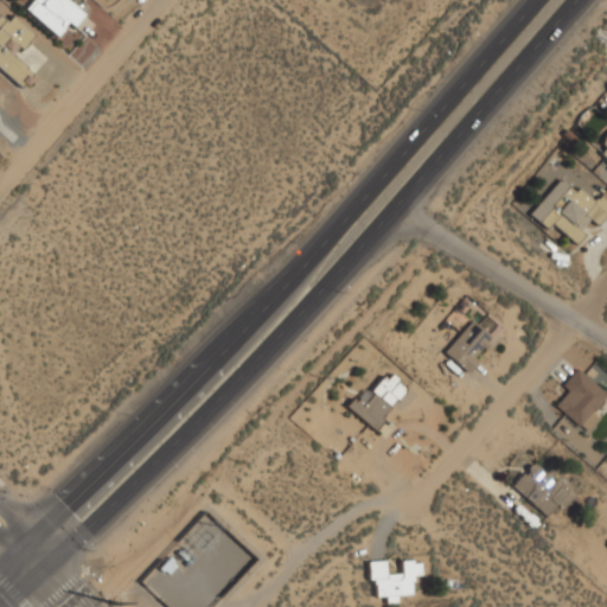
[(84,11),(71,0),(32,0),(26,8),(62,38),(84,11)]
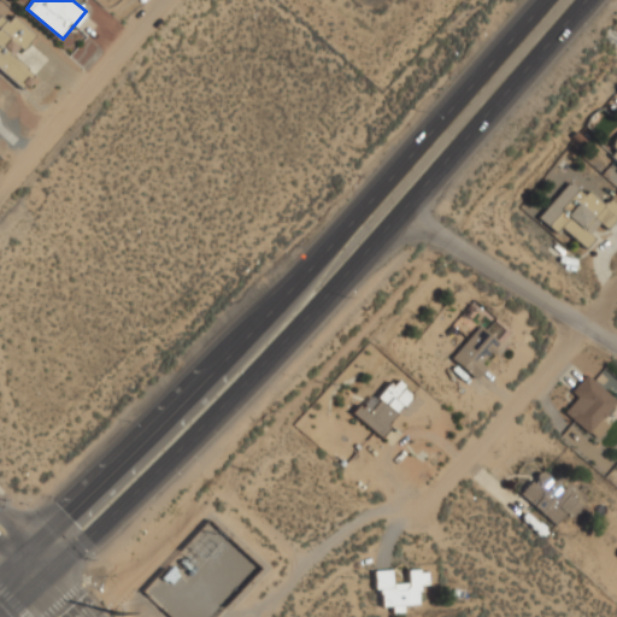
[(0,15),(0,69),(23,88),(35,74),(16,58),(36,34),(13,15),(9,22),(0,15)]
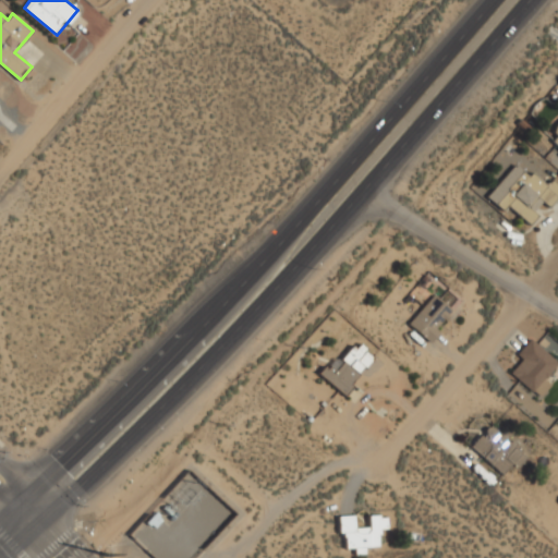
[(557,126),(547,140),(557,149),(557,126)]
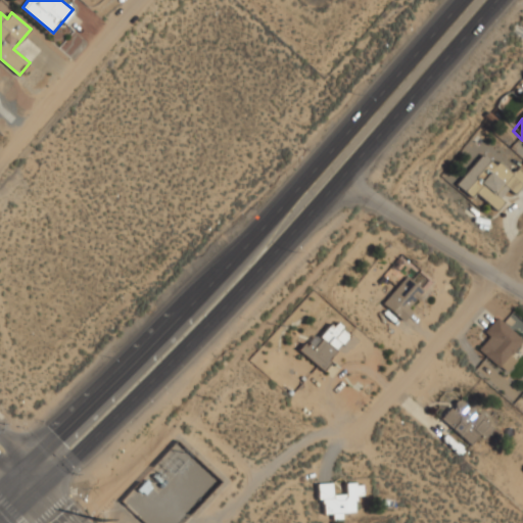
[(473,198),(477,193),(498,211),(522,183),(522,173),(517,168),(512,174),(485,150),(456,184),(473,198)]
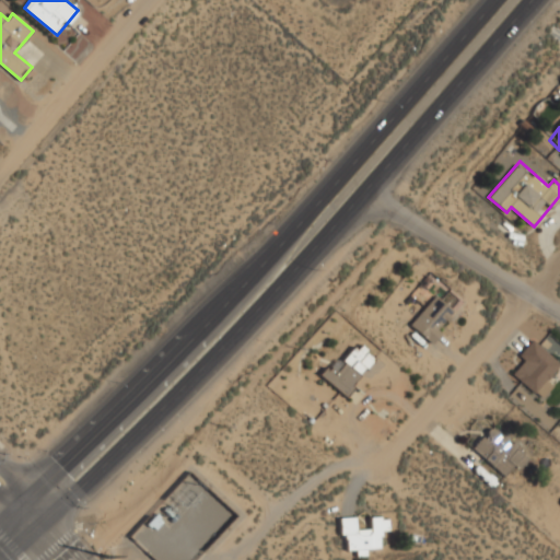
[(410,324),(432,343),(457,315),(436,295),(410,324)]
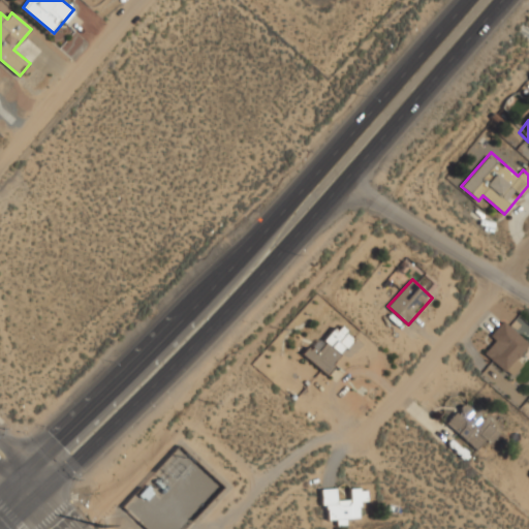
[(511,377),(524,363),(517,356),(528,342),(503,320),(490,336),(495,341),(484,353),(511,377)]
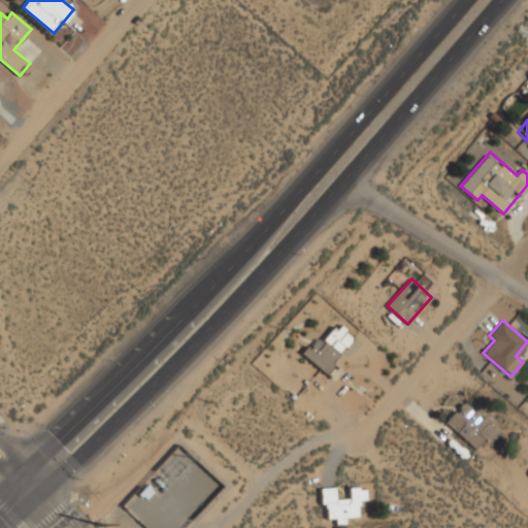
[(321,340),(318,337),(303,351),(321,371),(356,341),(340,324),(321,340)]
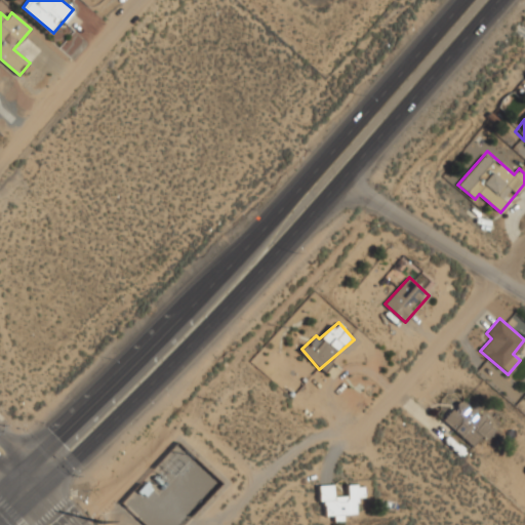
[(443,420),(477,449),(495,427),(460,399),(443,420)]
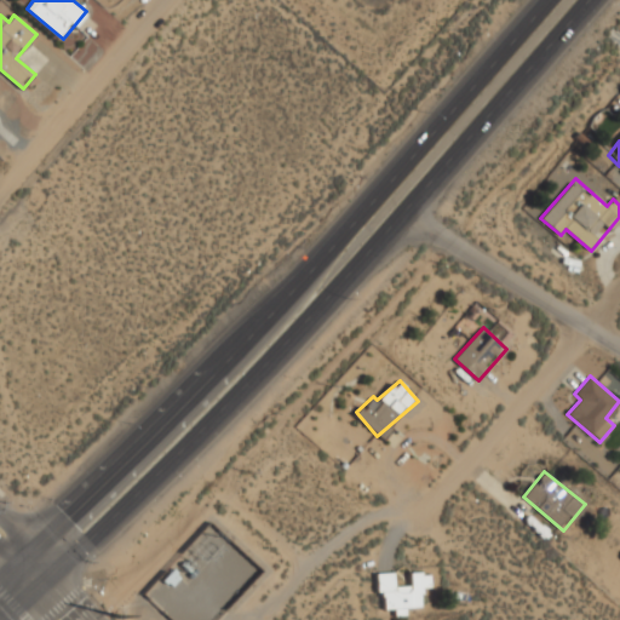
[(379,573),(380,608),(394,608),(395,615),(408,615),(407,607),(423,606),(422,591),(430,591),(430,570),(409,572),(411,584),(396,585),(396,572),(379,573)]
